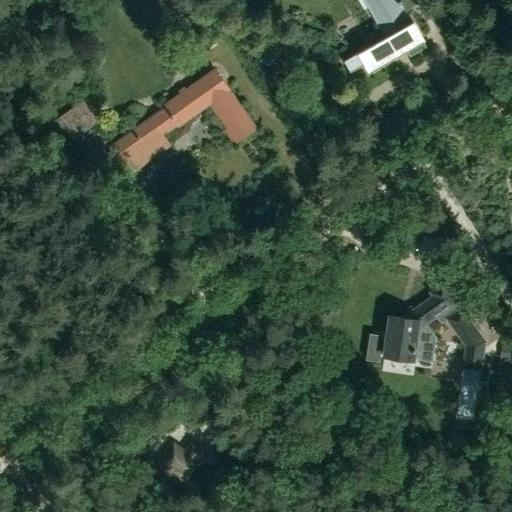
[(345,60),(351,71),(365,63),(370,72),(408,51),(411,56),(426,47),(412,22),(405,11),(399,0),(364,0),(386,37),(345,60)]
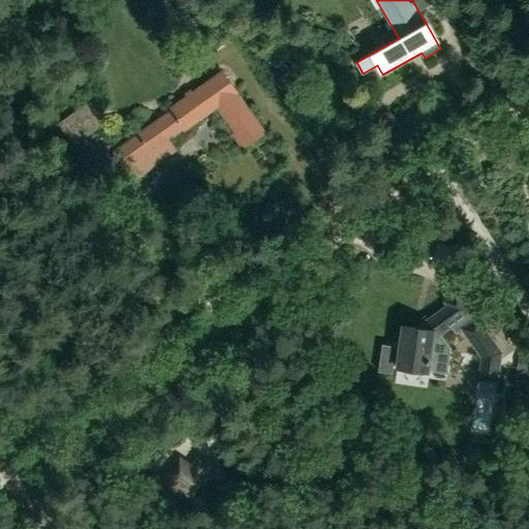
[(172,112),(136,136),(135,134),(113,151),(135,180),(176,151),(168,141),(183,129),(187,128),(219,105),(238,131),(235,134),(245,147),(265,132),(236,94),(238,93),(223,73),(194,94),(193,92),(187,96),(188,97),(172,110),(172,112)]
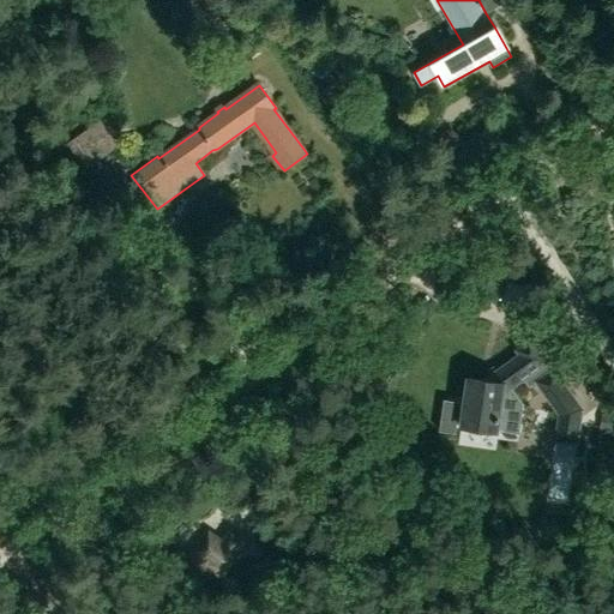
[(119,145),(101,120),(67,143),(84,169),(119,145)]
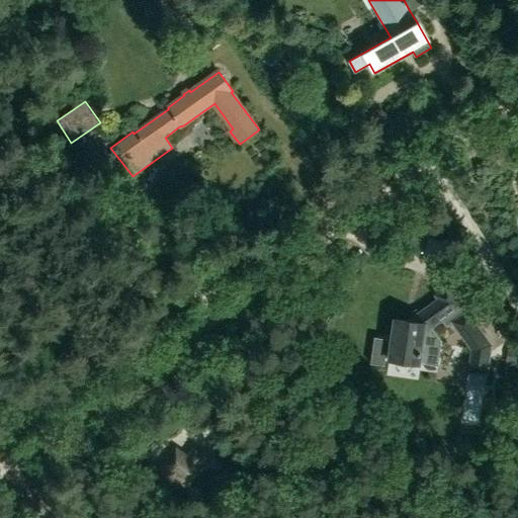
[(467,341),(482,331),(467,311),(463,314),(458,308),(462,305),(449,285),(436,294),(439,298),(414,317),(413,321),(396,319),(393,339),(374,337),(370,364),(383,366),(385,357),(390,357),(390,358),(438,366),(442,341),(432,326),(442,319),(447,326),(453,322),(467,341)]
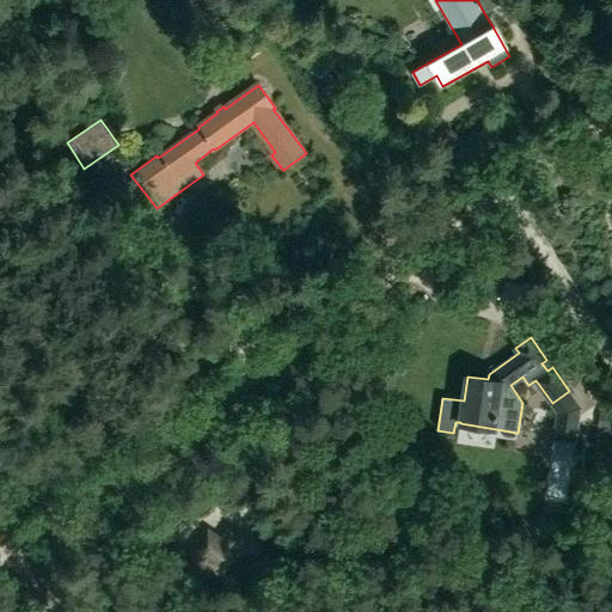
[(221,539),(208,530),(193,551),(193,560),(201,565),(207,563),(219,571),(242,542),(246,544),(249,540),(231,527),(221,539)]
